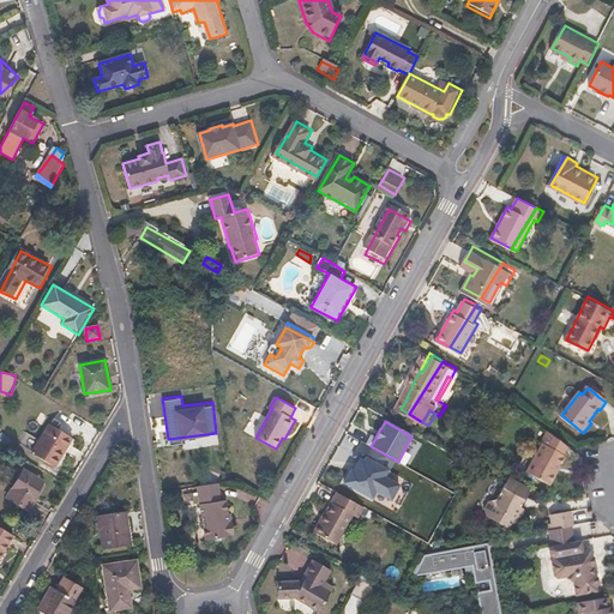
[(71,438),(49,425),(31,453),(54,467),(71,438)]
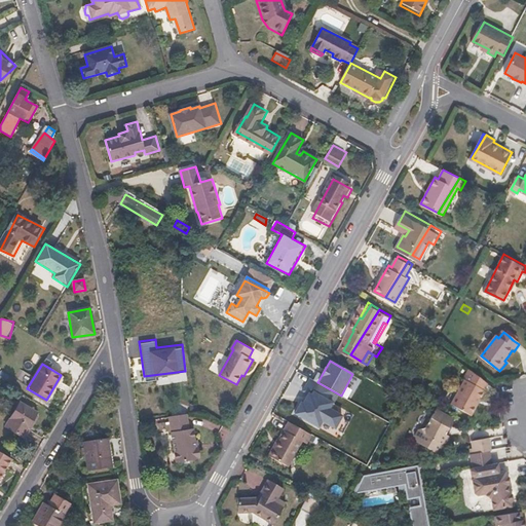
[(467,378),(466,377),(452,403),(473,414),(487,388),(485,387),(489,381),(473,369),(467,378)]
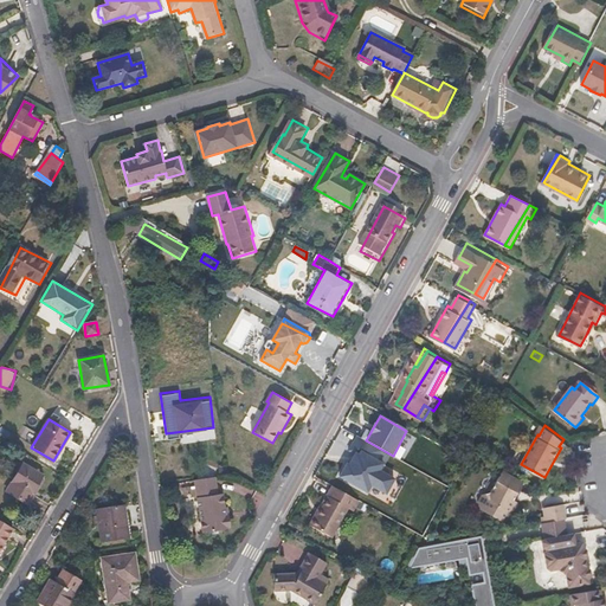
[(385,463),(356,446),(340,476),(367,492),(371,485),(386,494),(394,478),(380,470),(385,463)]
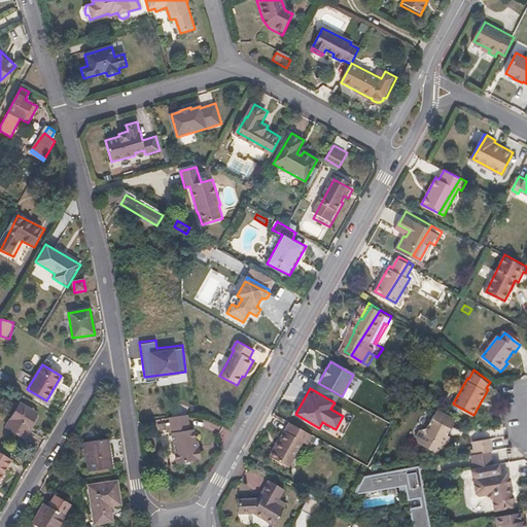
[(36,413),(19,401),(4,426),(22,437),(28,429),(26,427),(36,413)]
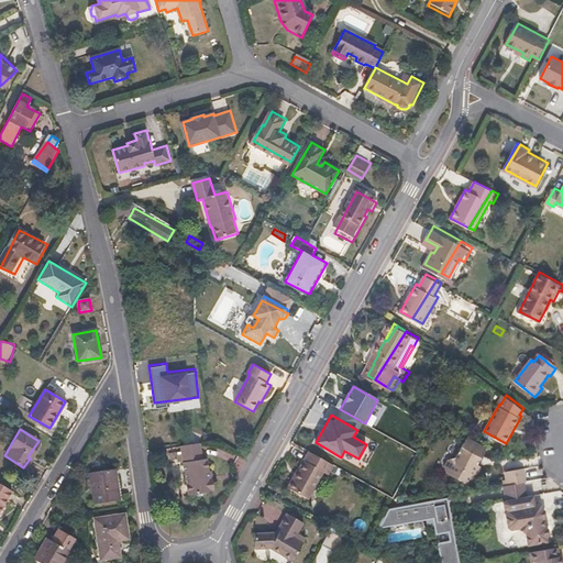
[(488,446),(470,435),(457,456),(450,459),(445,465),(448,472),(453,475),(454,478),(459,481),(463,479),(468,483),(488,446)]
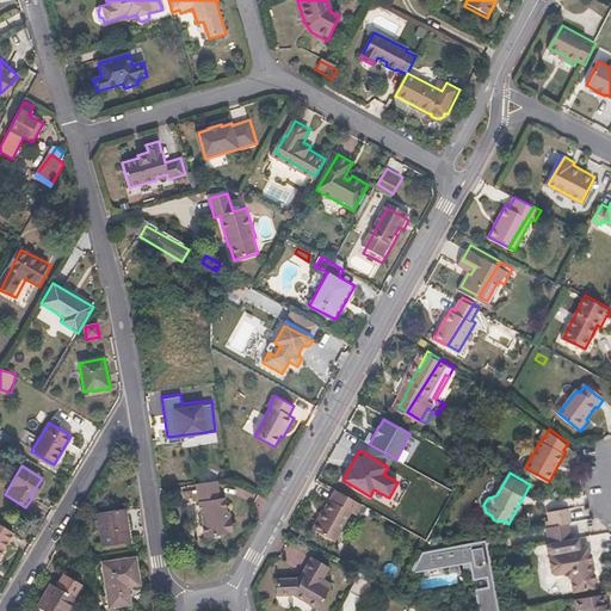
[(218,481),(197,485),(205,538),(213,537),(216,539),(223,538),(226,536),(224,535),(234,534),(234,531),(235,531),(233,519),(229,519),(228,511),(227,497),(221,498),(218,481)]
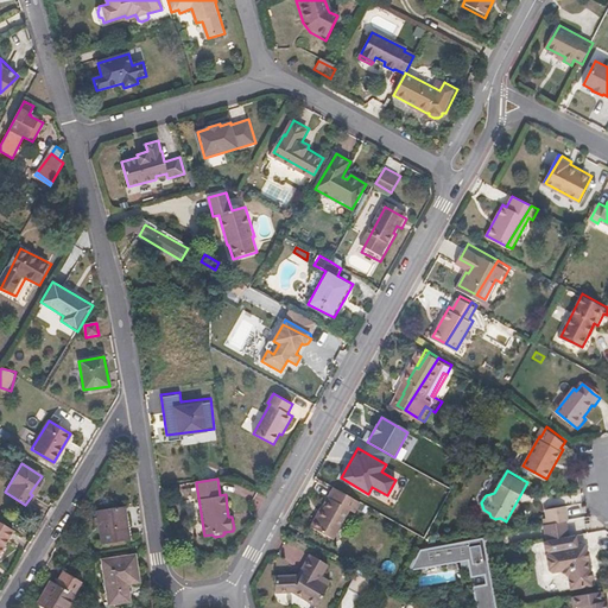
[(328,536),(352,496),(333,486),(328,496),(329,498),(323,507),(321,506),(310,526),(328,536)]
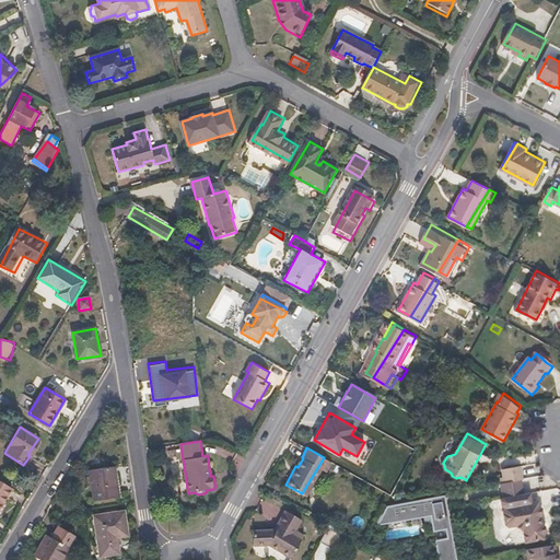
[(331,462),(324,457),(302,493),(307,496),(321,469),(326,471),(331,462)]
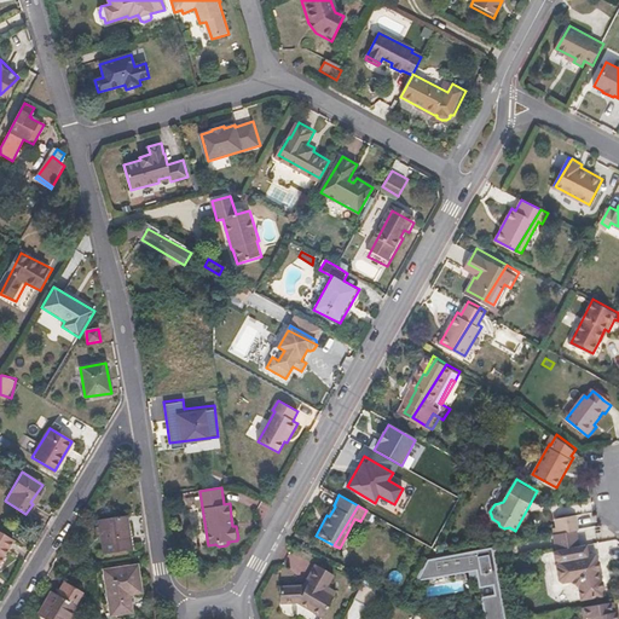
[(577,514),(559,516),(561,531),(577,528),(579,528),(577,514)]
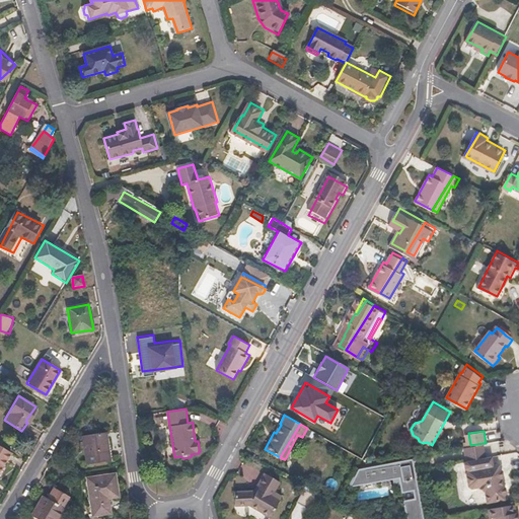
[(109,434),(85,436),(89,465),(113,462),(109,434)]
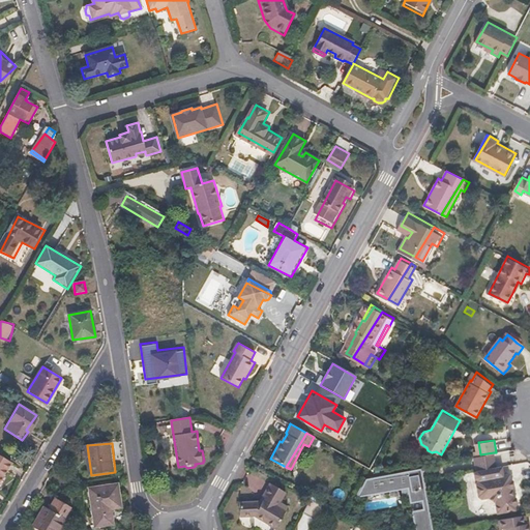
[(480,454),(475,455),(478,469),(496,466),(494,452),(480,454)]
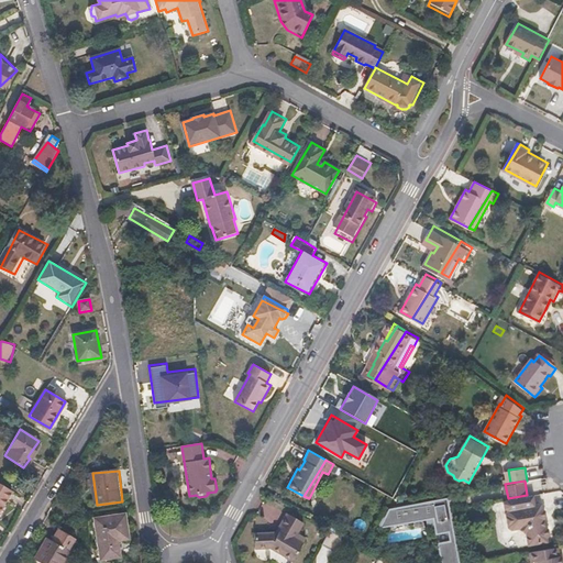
[(0,508),(10,490),(0,484),(0,508)]
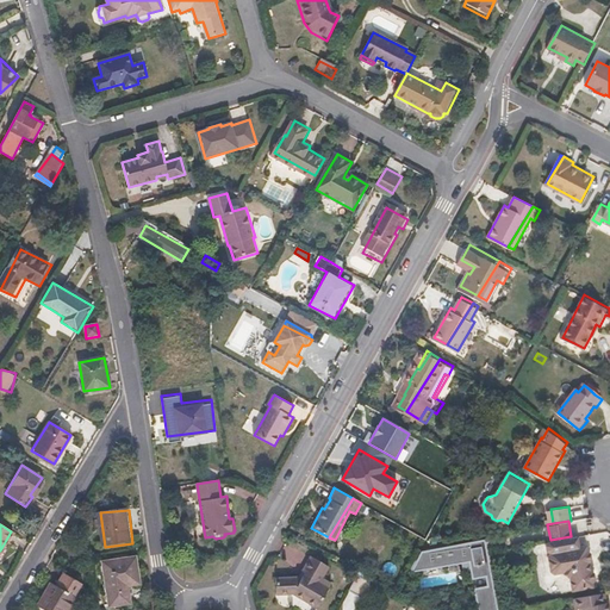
[(551,552),(548,555),(551,570),(554,573),(564,572),(572,577),(573,590),(593,585),(592,579),(596,577),(595,572),(590,568),(590,561),(592,558),(591,552),(586,548),(586,546),(580,546),(578,535),(571,536),(551,540),(549,540),(546,543),(547,548),(551,552)]
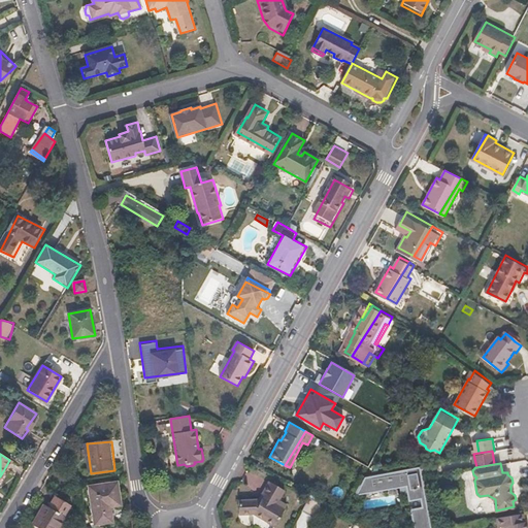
[(363,486),(364,491),(398,485),(397,477),(399,477),(401,484),(402,492),(409,491),(410,498),(422,496),(424,505),(413,507),(415,521),(430,519),(424,485),(421,486),(419,471),(416,471),(415,467),(415,465),(366,473),(361,483),(363,486)]
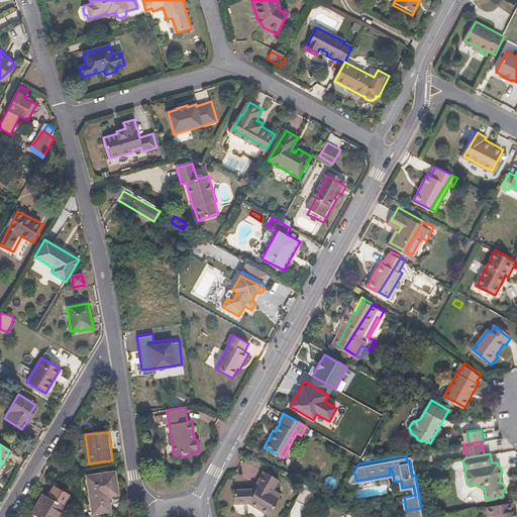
[(247,486),(235,487),(253,497),(269,473),(261,468),(249,487),(247,486)]
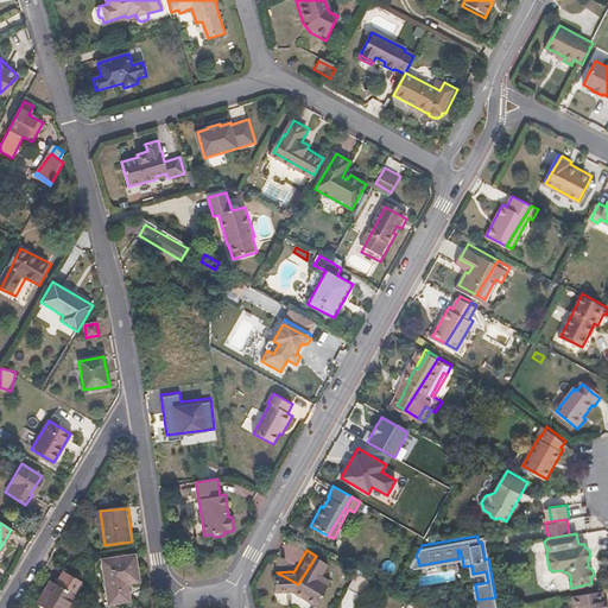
[(330,563),(316,556),(298,584),(277,572),(277,590),(293,589),(318,605),(333,580),(323,574),(330,563)]
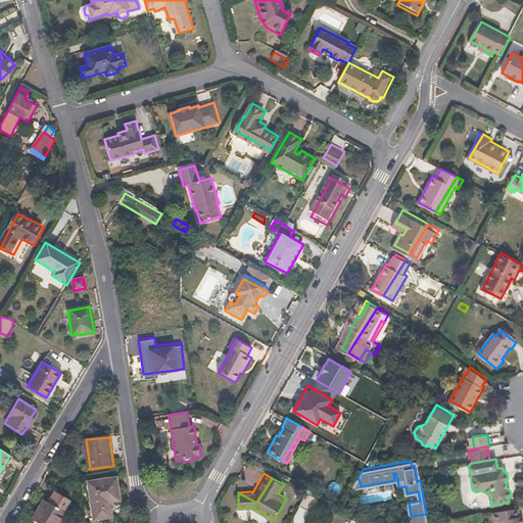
[(360,481),(358,478),(352,487),(361,486),(360,481)]
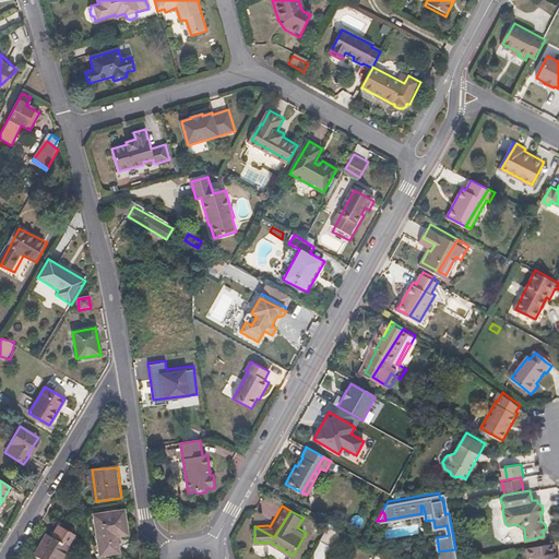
[(125,513),(94,516),(99,555),(118,552),(117,536),(127,535),(125,513)]
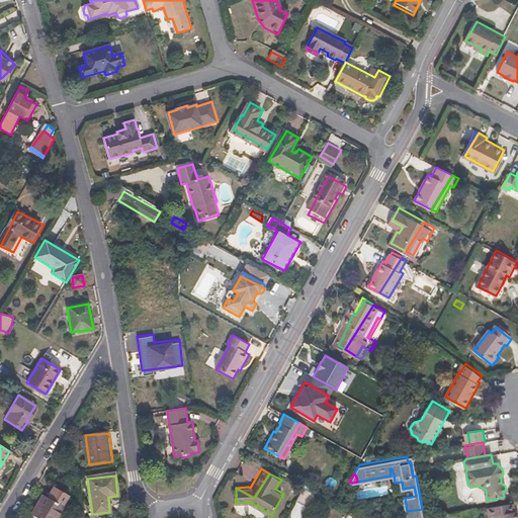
[(318,493),(305,486),(297,499),(310,506),(318,493)]
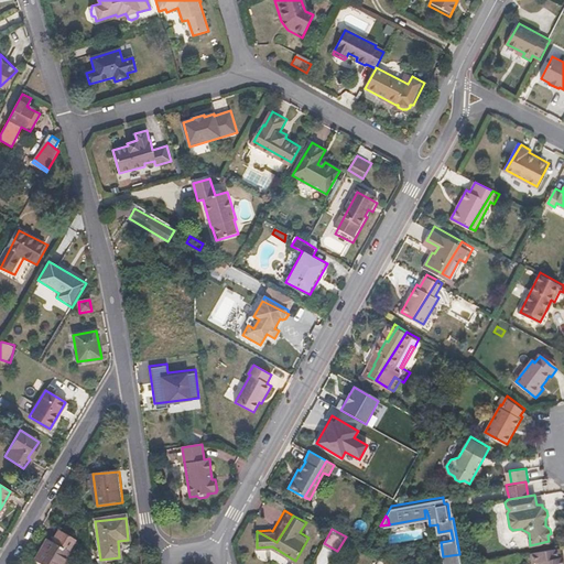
[(51,543),(46,541),(34,561),(40,563),(61,563),(75,541),(57,531),(51,543)]
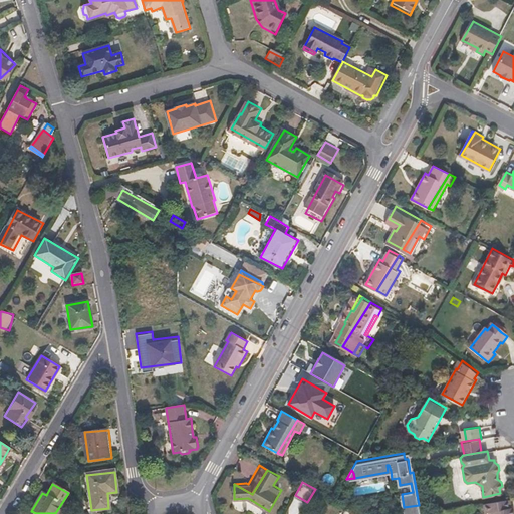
[(487,512),(491,511),(491,513),(513,513),(513,507),(513,506),(510,507),(509,499),(485,503),(487,512)]
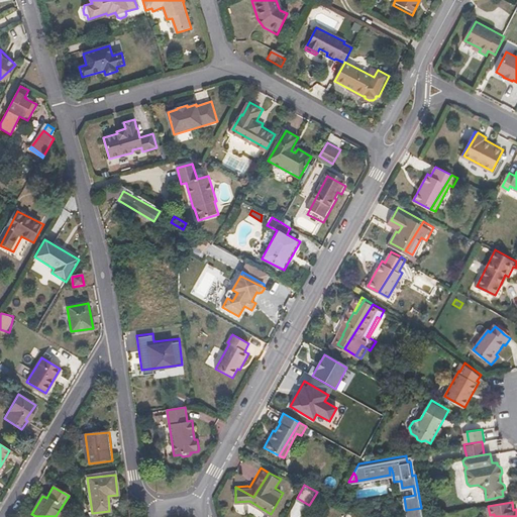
[(423,516),(421,508),(406,510),(407,516),(423,516)]
